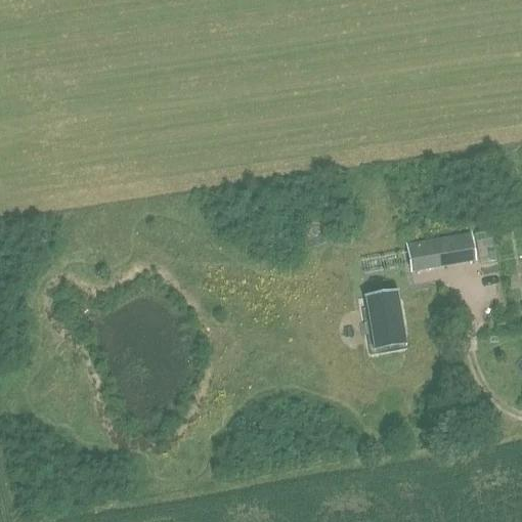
[(472,234),(408,246),(414,270),(476,259),(472,234)]
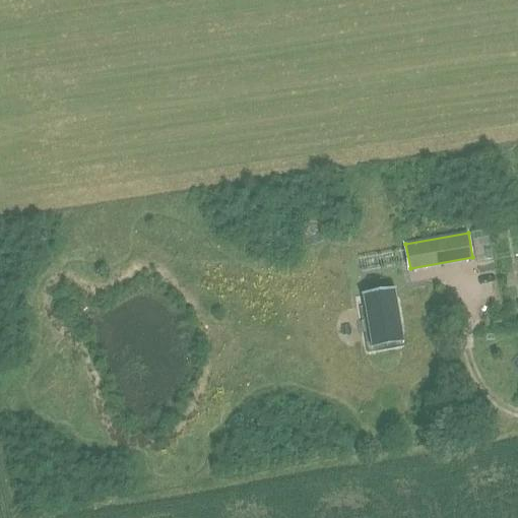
[(397,287),(363,294),(363,295),(365,295),(374,345),(403,340),(395,289),(397,289),(397,287)]
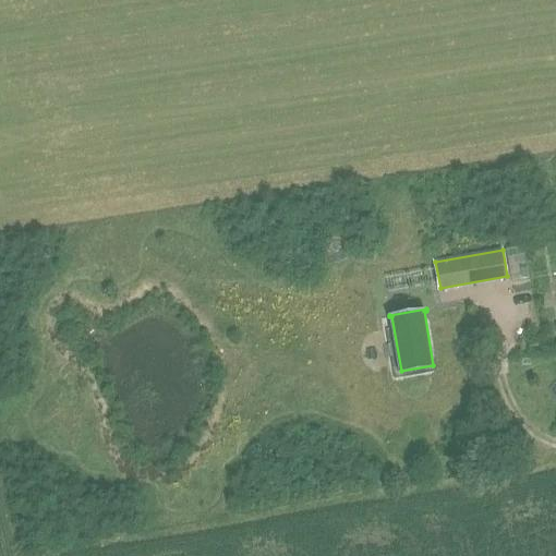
[(341,381),(353,378),(349,358),(337,360),(341,381)]
